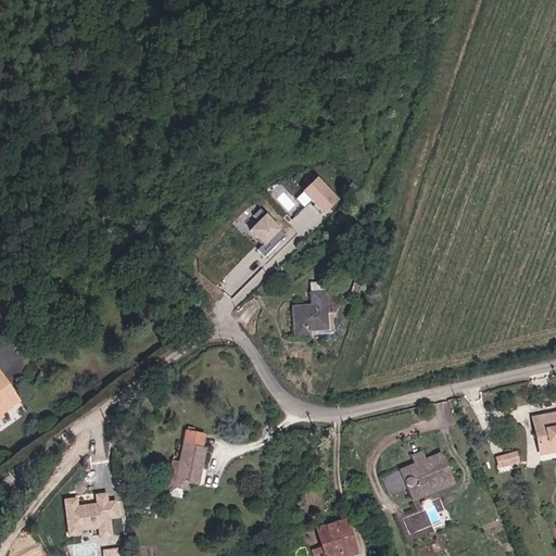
[(401,97),(406,83),(396,79),(391,92),(401,97)]
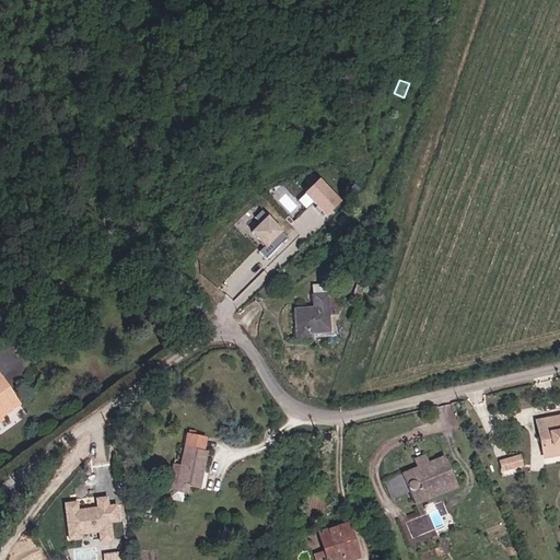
[(326,176),(302,200),(308,208),(314,202),(330,218),(349,199),(326,176)]
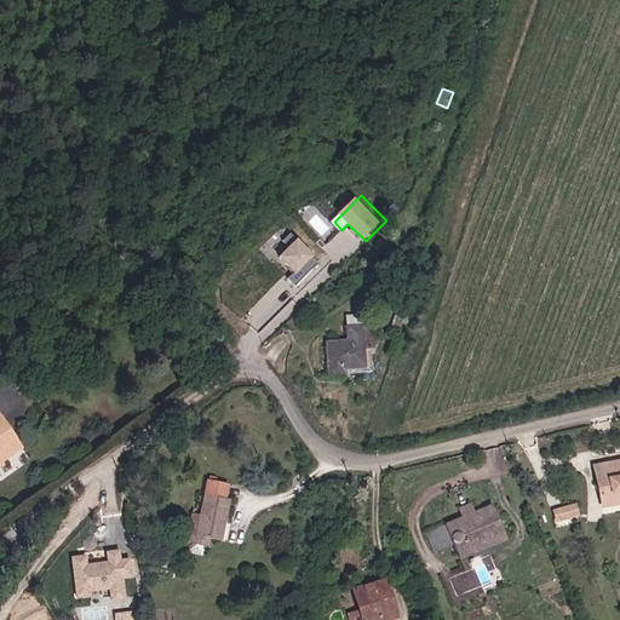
[(369,354),(369,349),(373,348),(371,315),(365,315),(365,325),(346,326),(348,342),(327,344),(329,374),(371,372),(369,354)]
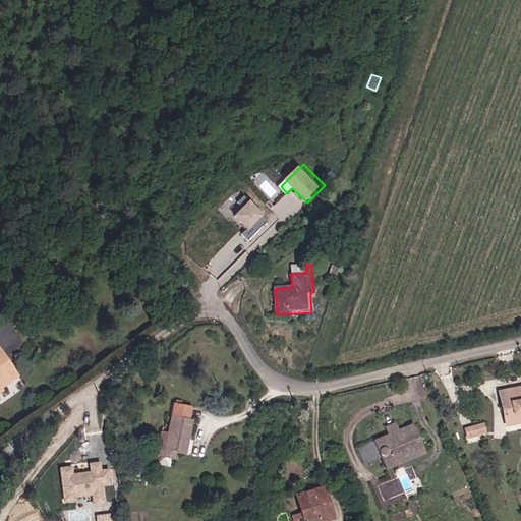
[(306,273),(306,265),(290,266),(291,274),(306,273)]
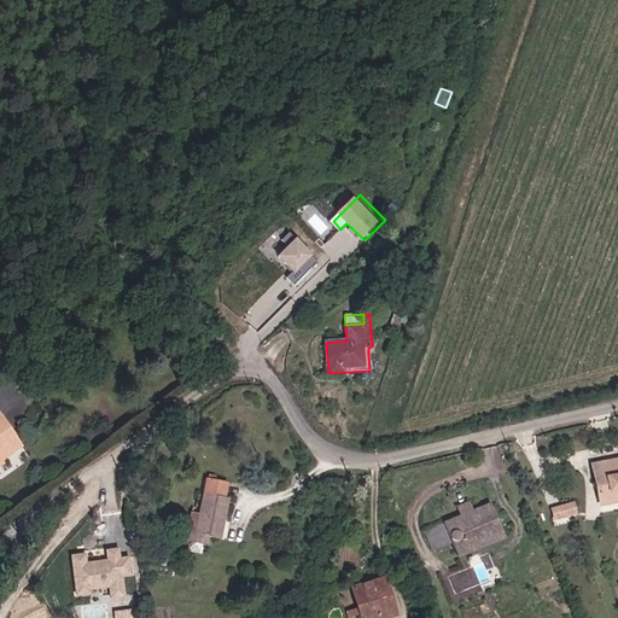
[(0,459),(21,444),(0,417),(0,462),(1,462),(0,459)]
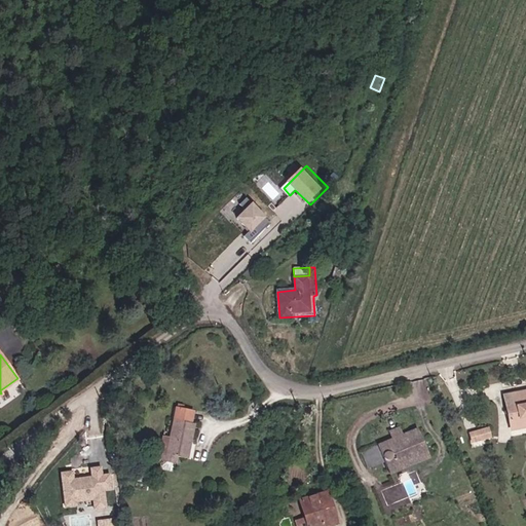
[(525,391),(503,397),(510,427),(519,425),(520,427),(525,426),(525,391)]
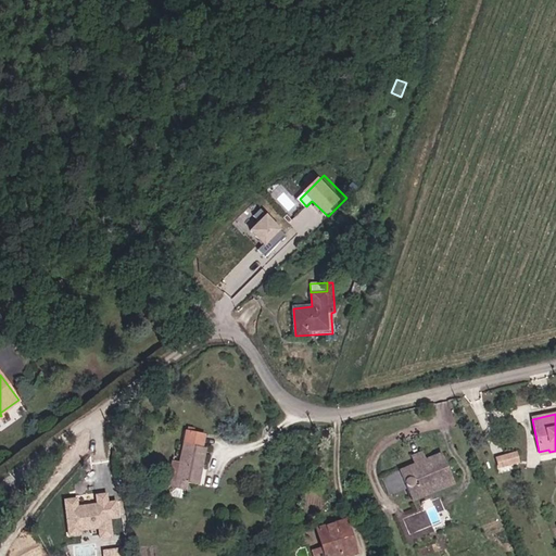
[(179,500),(184,496),(184,490),(185,482),(197,483),(200,459),(203,460),(204,449),(179,445),(177,463),(171,462),(168,479),(172,479),(171,487),(169,494),(173,498),(179,500)]
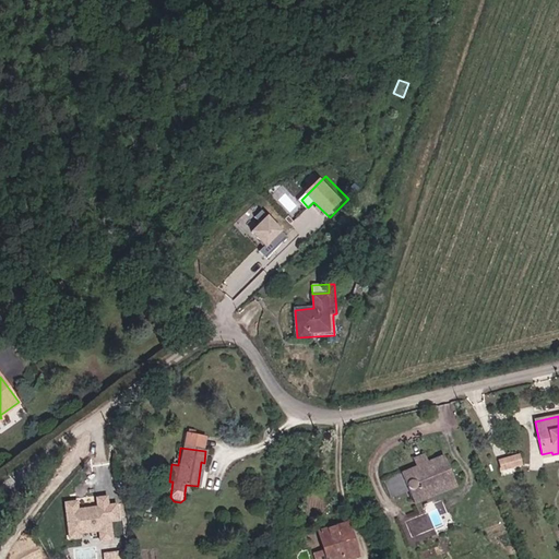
[(454,486),(441,454),(425,462),(423,455),(411,460),(414,466),(383,479),(391,498),(406,491),(412,503),(454,486)]
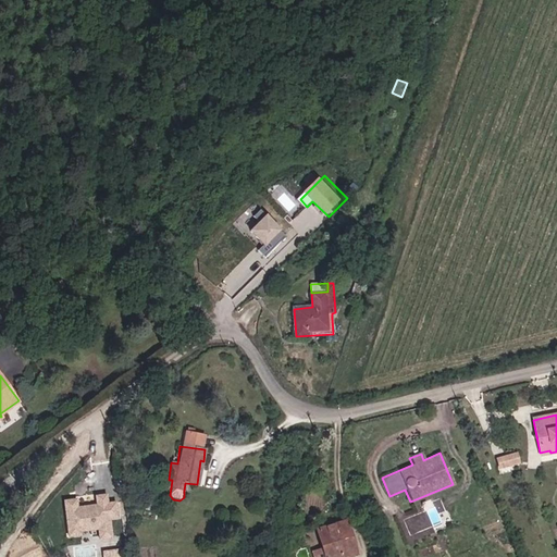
[(518,462),(516,454),(497,459),(499,468),(518,462)]
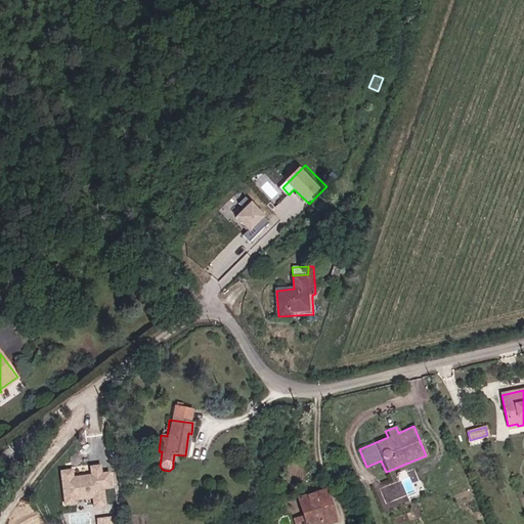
[(90,465),(91,475),(74,477),(73,469),(60,470),(64,503),(76,501),(76,500),(93,498),(94,507),(105,506),(104,488),(113,487),(112,472),(102,473),(101,464),(90,465)]
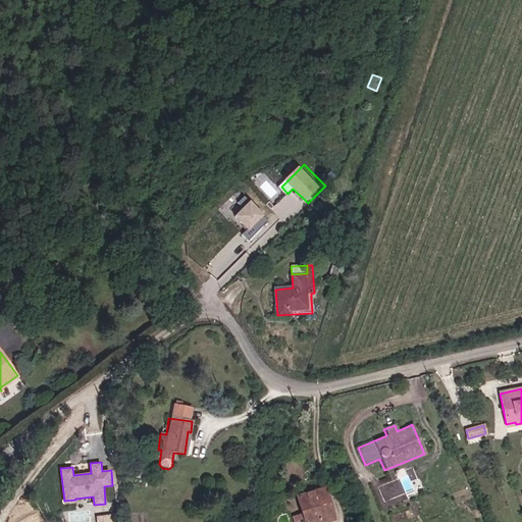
[(148,474),(149,467),(133,464),(132,472),(148,474)]
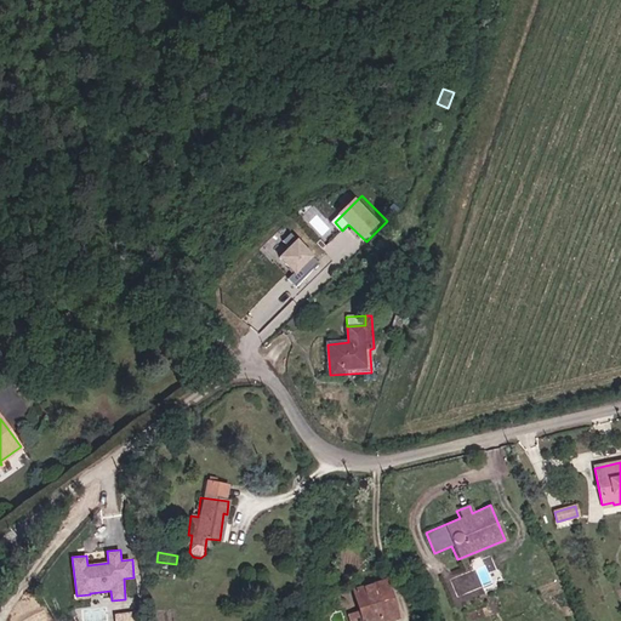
[(379,620),(396,616),(385,581),(354,591),(360,610),(348,614),(349,620),(379,620)]
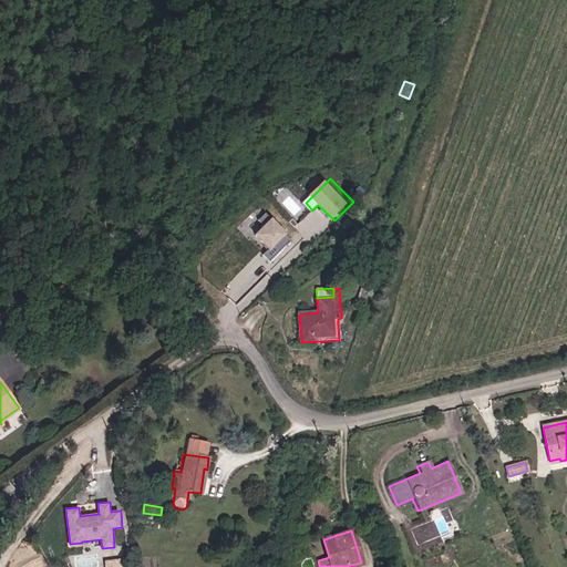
[(105,560),(106,566),(125,566),(124,557),(105,560)]
